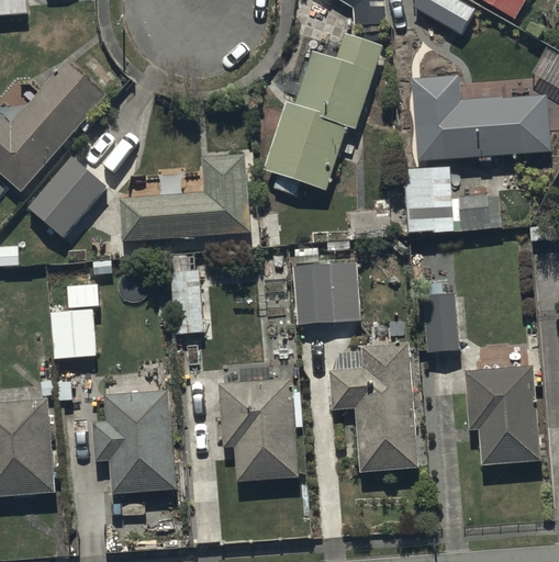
[(25,0),(0,0),(0,14),(26,12),(25,0)]
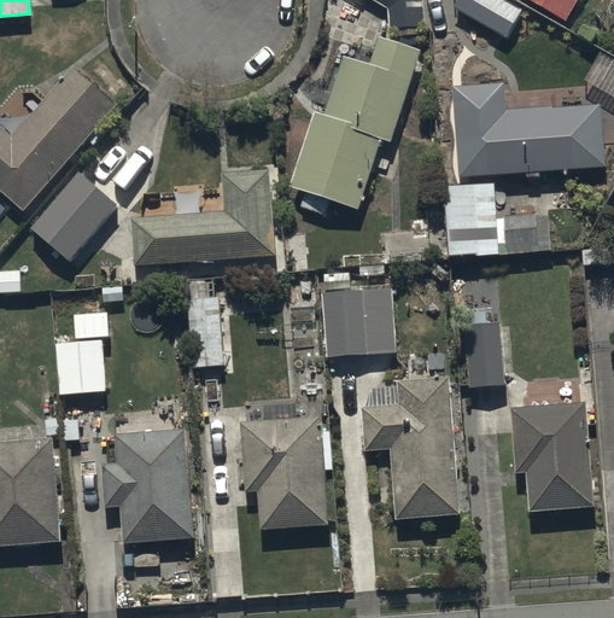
[(422,29),(419,0),(373,0),(385,6),(385,29),(422,29)]
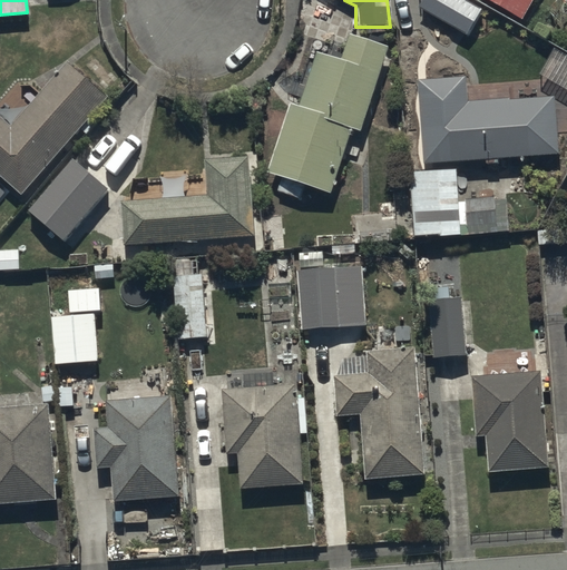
[(494,0),(520,16),(528,0),(494,0)]
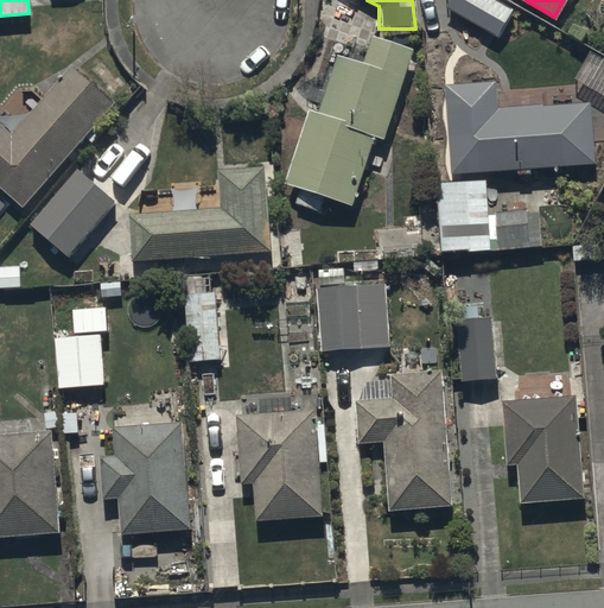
[(385,138),(414,51),(370,36),(362,61),(345,55),(324,116),(309,111),(284,184),(348,206),(373,134),(385,138)]
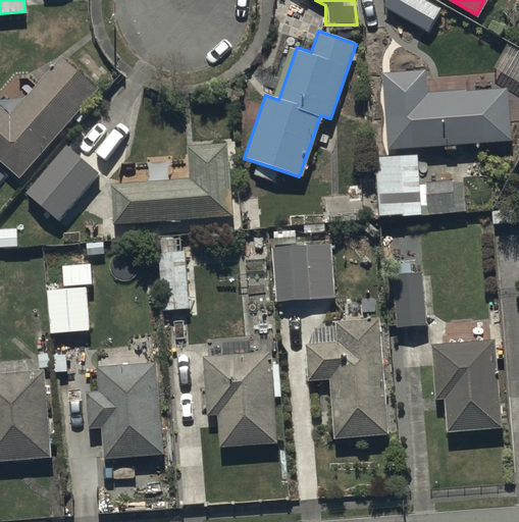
[(12,117),(0,106),(0,163),(19,180),(100,88),(64,57),(12,117)]
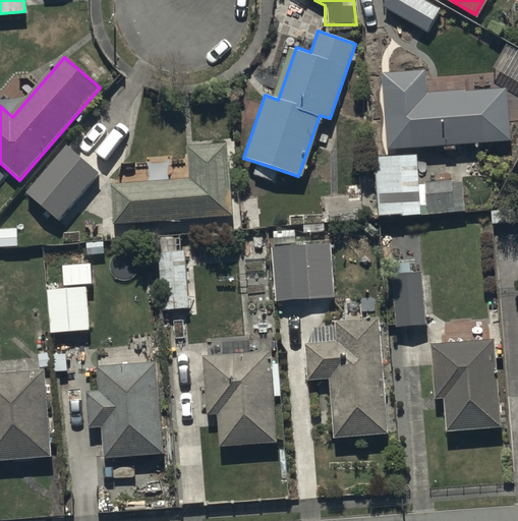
[(425,69),(381,72),(387,147),(509,137),(506,88),(426,93),(425,69)]
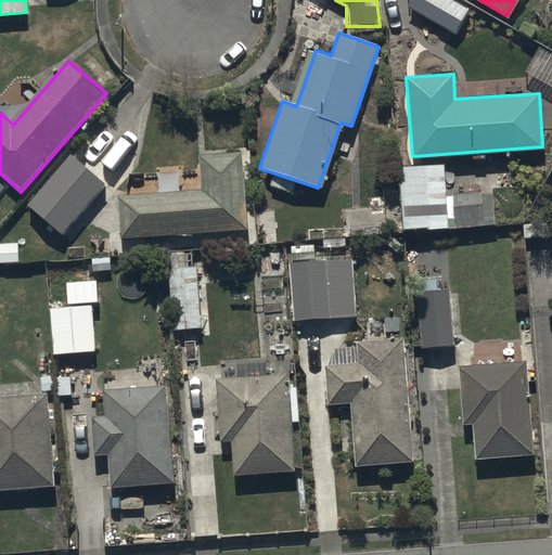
[(119,195),(123,239),(247,229),(242,152),(199,155),(202,189),(119,195)]
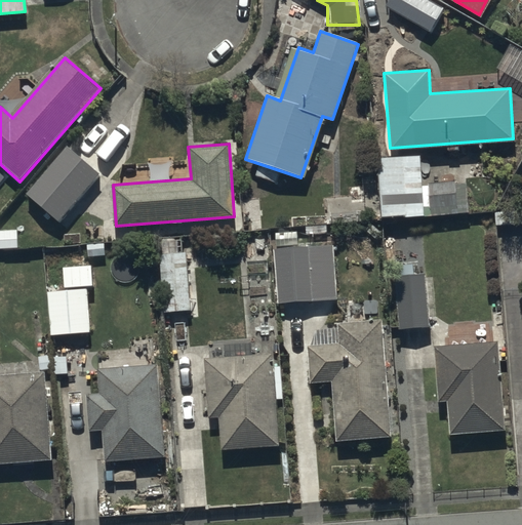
[(108,180),(68,147),(27,194),(67,228),(108,180)]
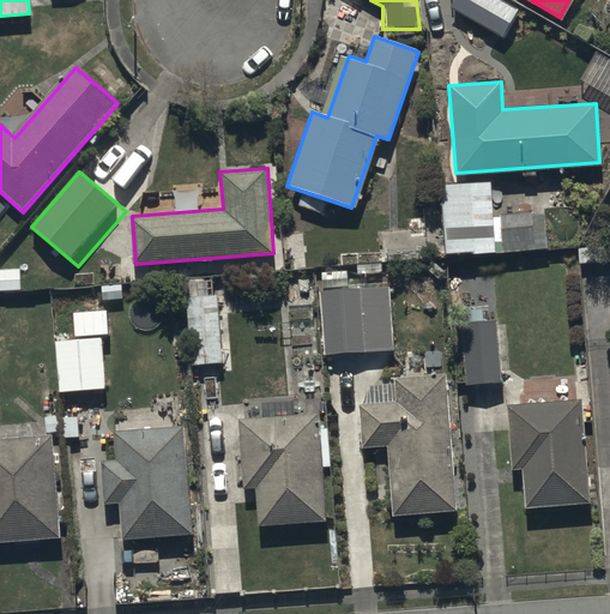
[(489,180),(439,184),(444,252),(471,251),(471,256),(495,254),(489,180)]
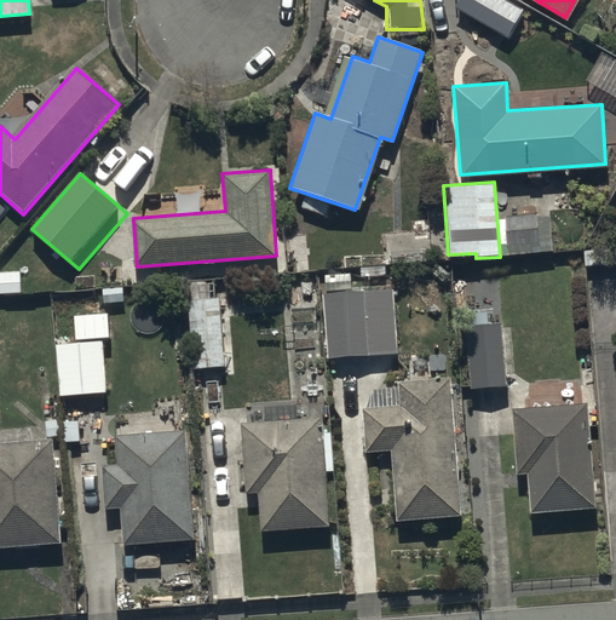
[(547,212),(504,216),(506,253),(550,251),(547,212)]
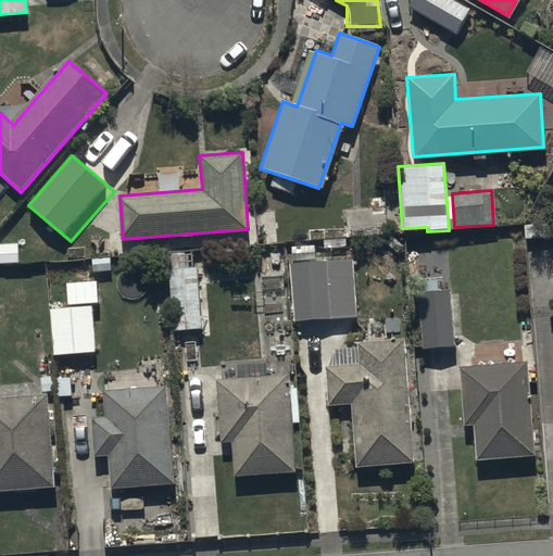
[(17,243),(0,243),(0,263),(17,263),(17,243)]
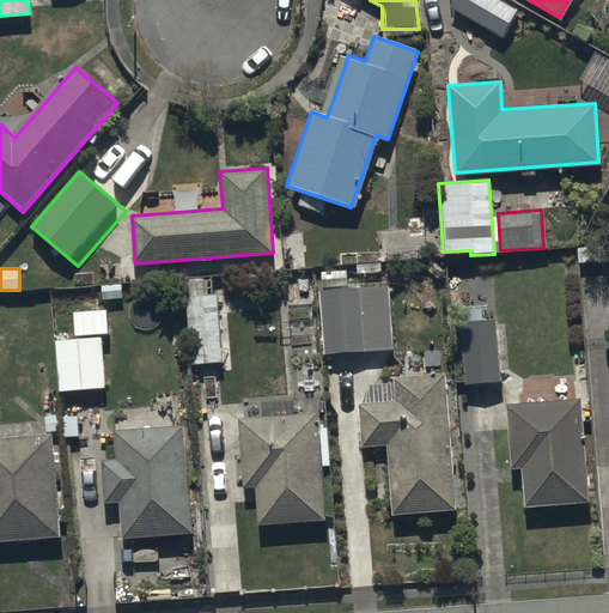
[(205,277),(176,280),(186,364),(221,360),(214,296),(207,297),(205,277)]
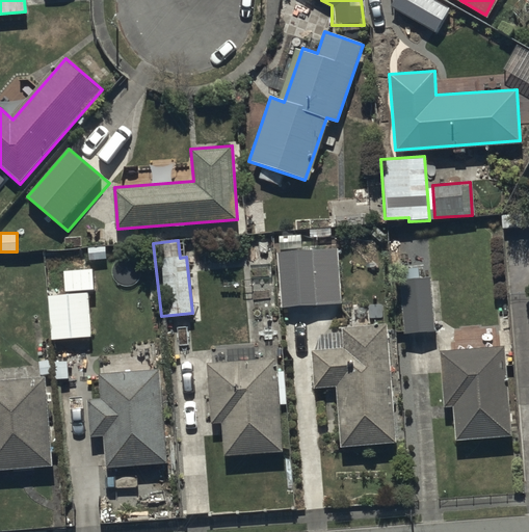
[(338,248),(276,250),(279,304),(339,302),(338,248)]
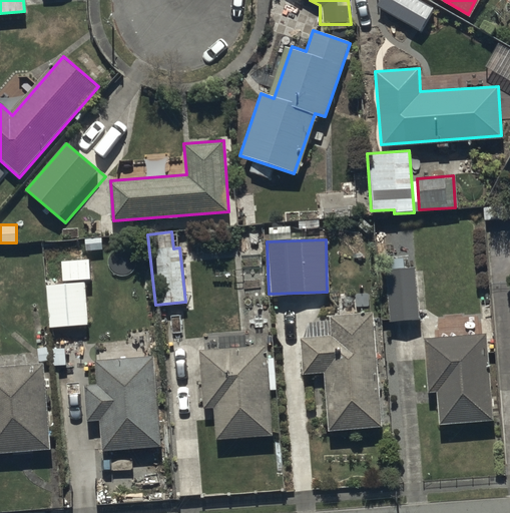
[(417,321),(414,266),(387,268),(390,322),(417,321)]
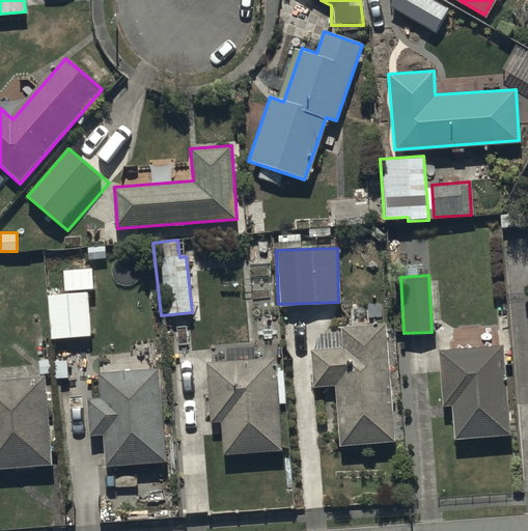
[(87,291),(47,294),(50,339),(89,336),(87,291)]
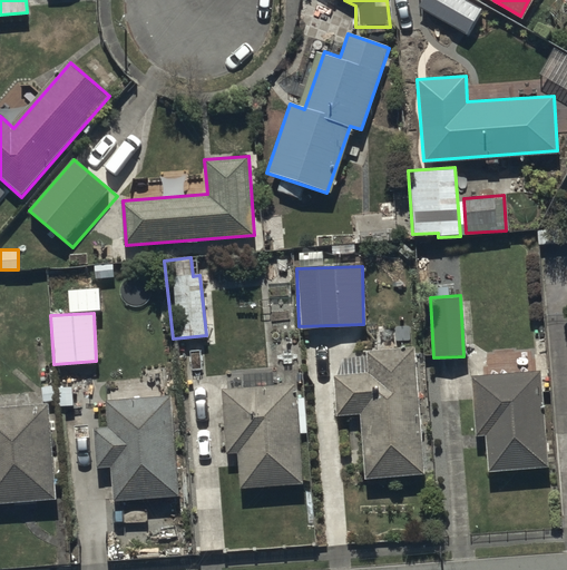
[(363,352),(363,354),(341,356),(342,375),(333,375),(336,414),(359,412),(364,477),(422,471),(412,347),(363,352)]
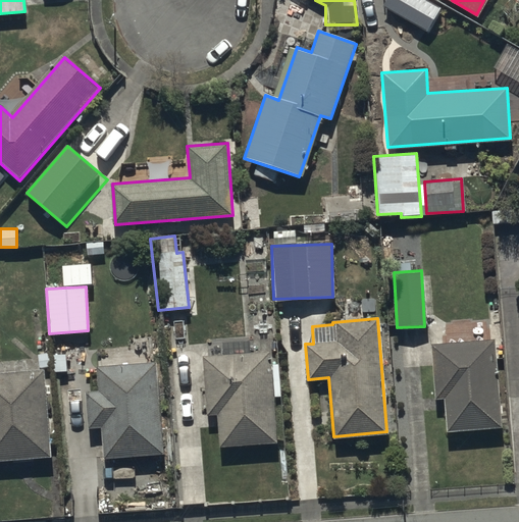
[(501,427),(491,338),(430,345),(435,400),(443,400),(447,433),(501,427)]
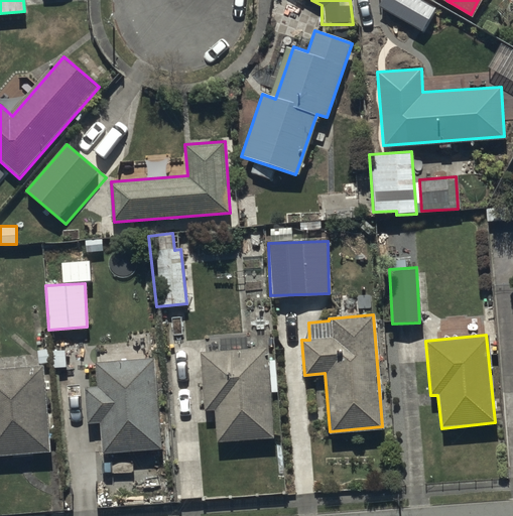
[(201,352),(203,384),(195,385),(196,407),(204,407),(204,410),(216,410),(217,439),(271,436),(266,349),(261,349),(201,352)]
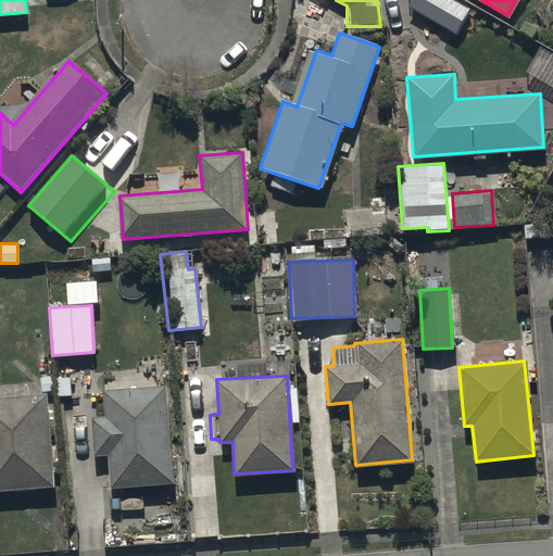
[(172,481),(163,386),(103,391),(105,418),(92,419),(96,457),(109,455),(111,487),(172,481)]
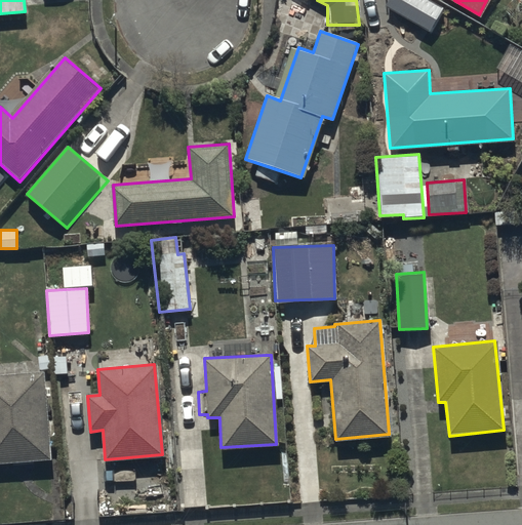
[(0,465),(51,460),(43,371),(0,375),(0,465)]
